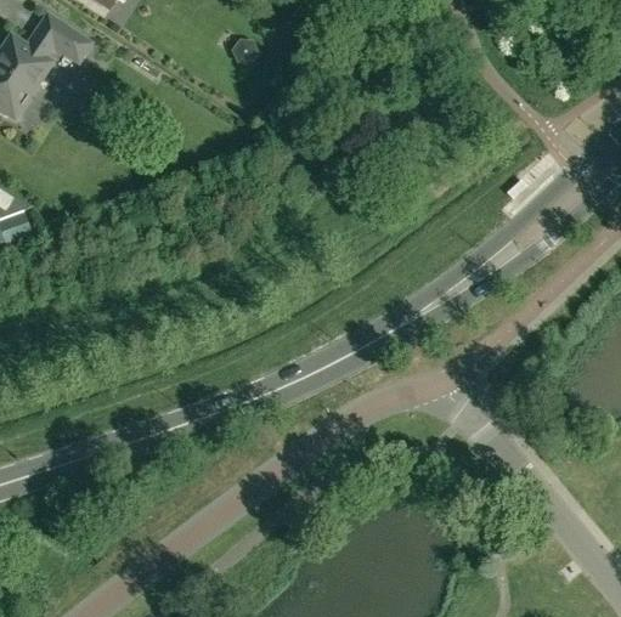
[(10,33),(0,47),(0,108),(13,117),(51,60),(45,56),(54,44),(78,60),(90,41),(46,12),(26,44),(10,33)]
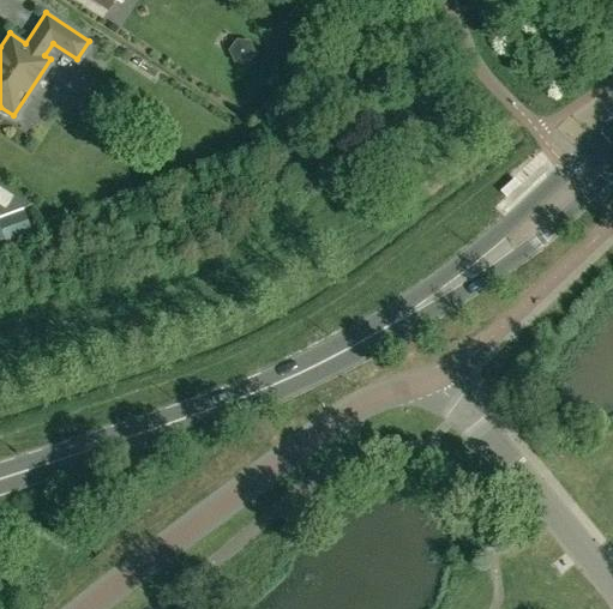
[(245,58),(251,50),(247,41),(244,41),(238,40),(234,46),(232,48),(236,56),(245,58)]
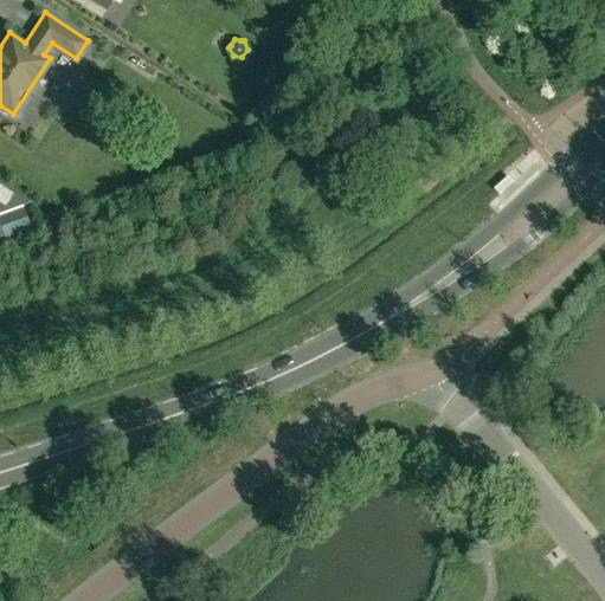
[(496,193),(499,195),(514,181),(512,179),(507,174),(491,188),(496,193)]
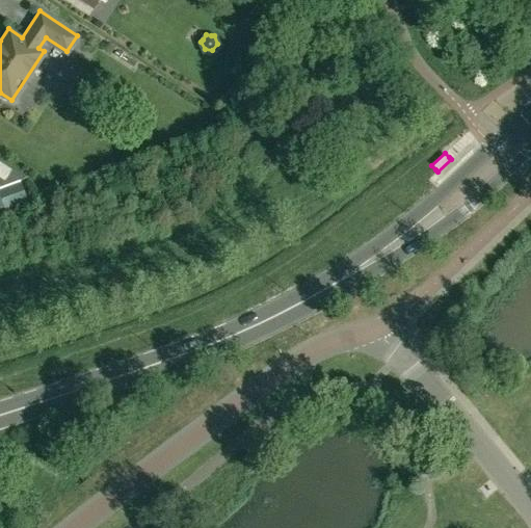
[(0,185),(27,175),(0,157),(0,185)]
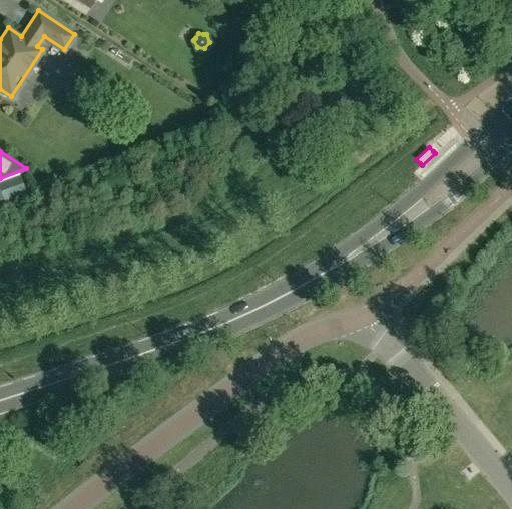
[(26,191),(20,172),(0,179),(0,188),(4,199),(26,191)]
